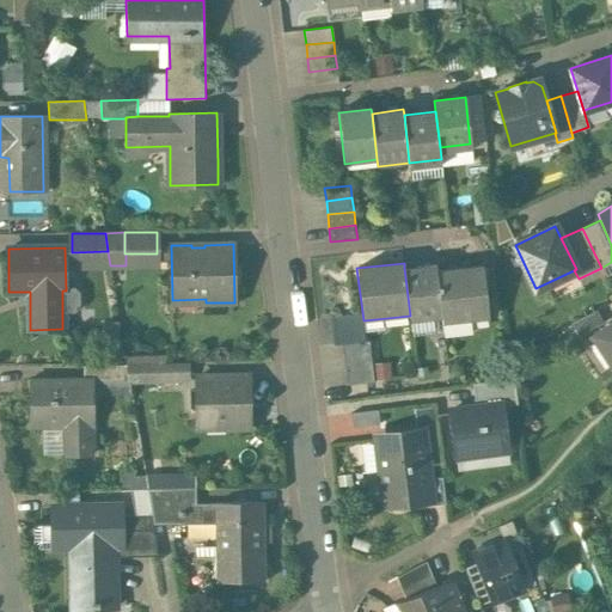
[(435,264),(404,268),(410,316),(410,320),(442,318),(436,270),(435,264)]
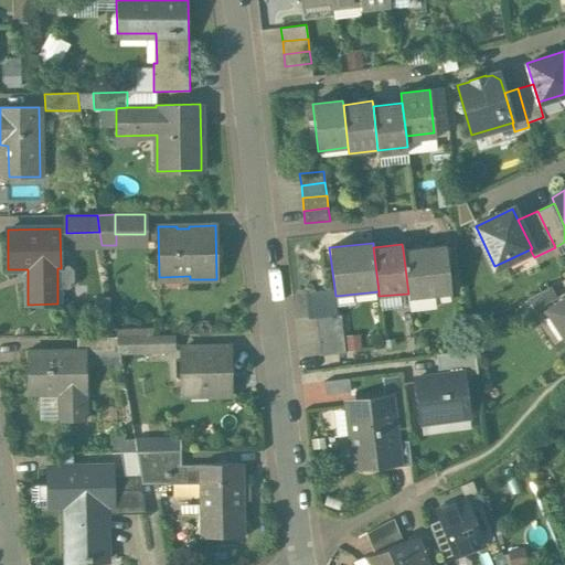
[(446,244),(403,249),(408,294),(408,298),(451,294),(451,288),(446,244)]
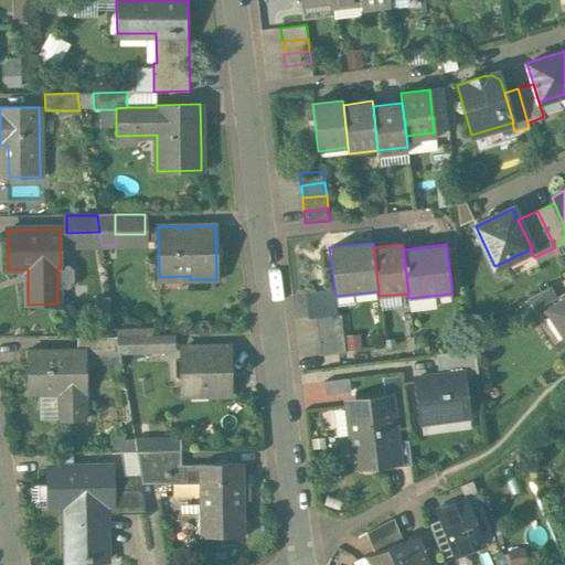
[(551,286),(528,298),(533,309),(556,298),(551,286)]
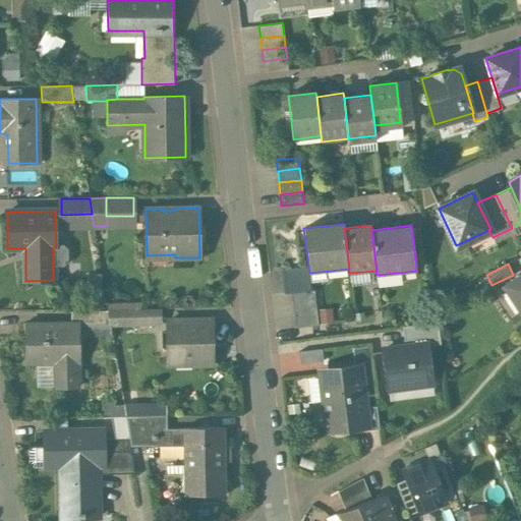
[(520,274),(505,285),(520,309),(520,274)]
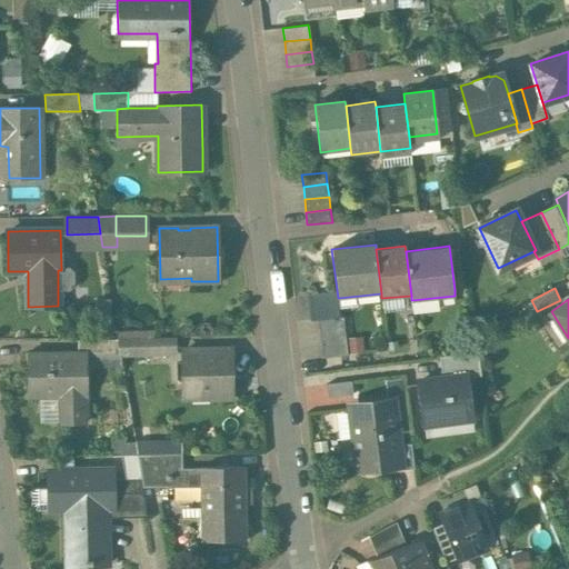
[(343,317),(319,320),(320,332),(345,330),(343,317)]
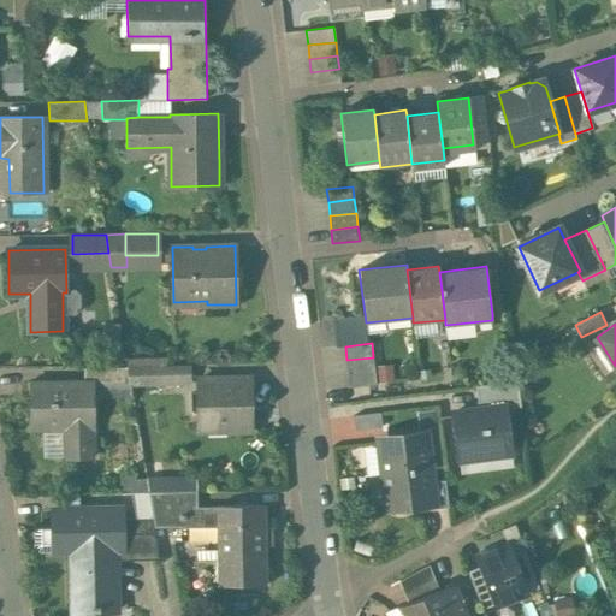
[(373,357),(347,360),(348,373),(374,371),(373,357)]
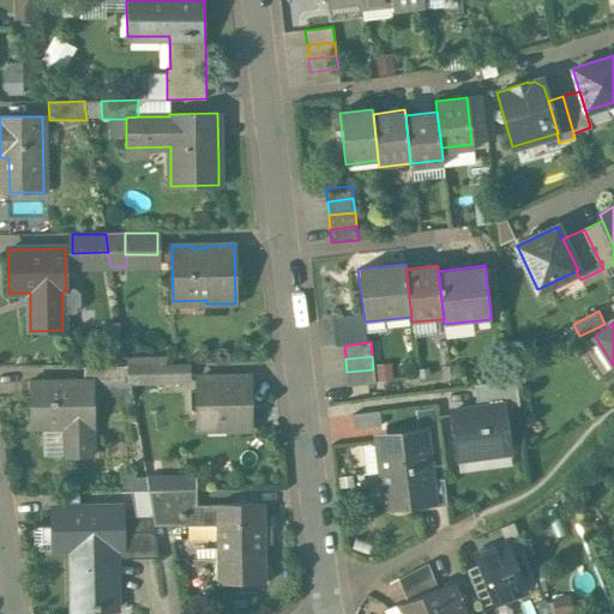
[(190,365),(127,366),(130,383),(157,381),(157,383),(190,383),(190,365)]
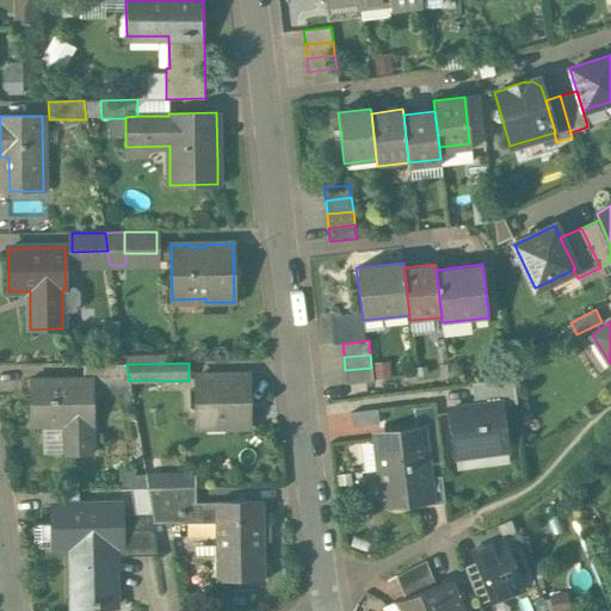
[(129,381),(127,364),(82,365),(82,378),(82,381),(91,381),(129,381)]
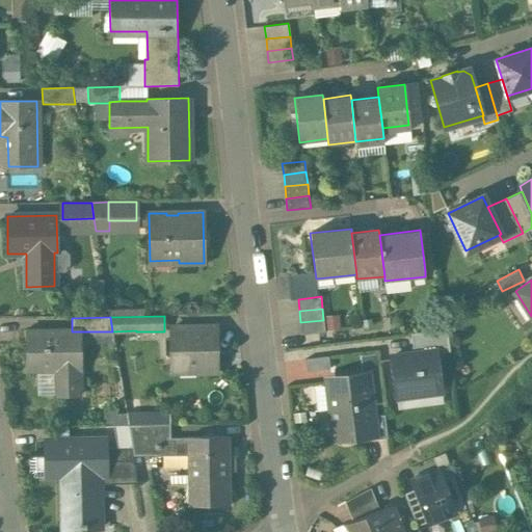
[(323,320),(300,322),(302,335),(325,331),(323,320)]
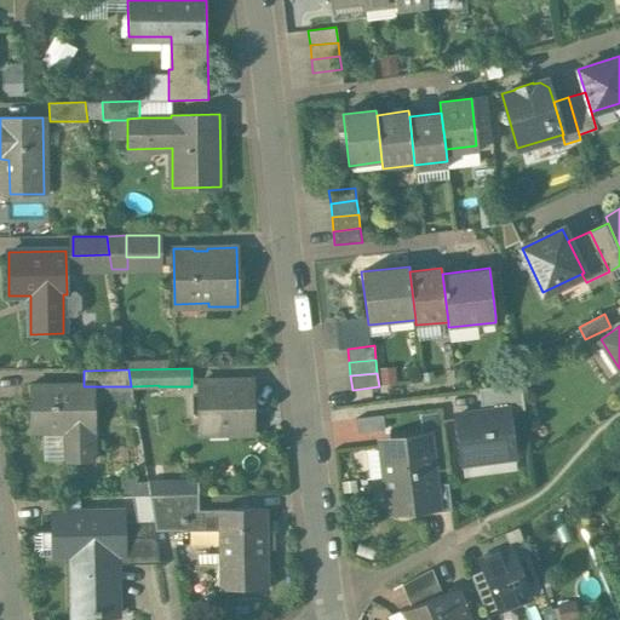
[(252,382),(199,383),(199,434),(253,432),(252,382)]
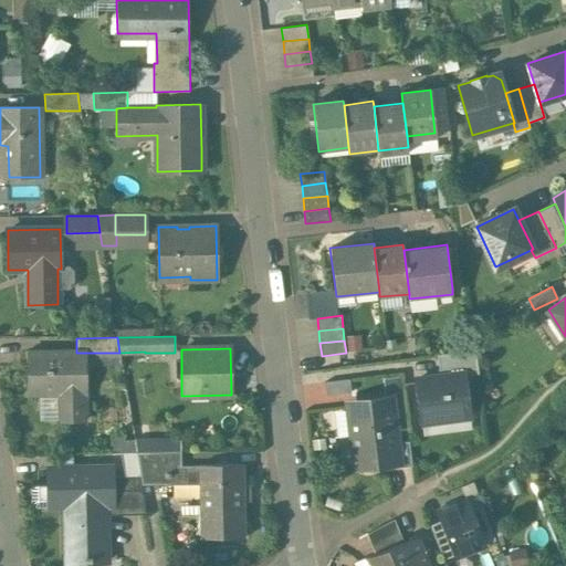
[(76,353),(76,350),(27,352),(27,391),(41,392),(60,392),(60,418),(60,419),(82,419),(82,418),(82,391),(85,389),(84,353),(76,353)]
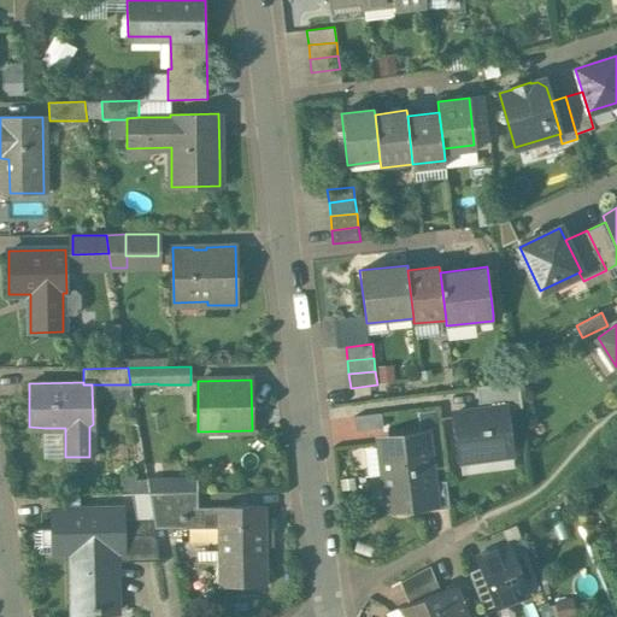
[(518,382),(477,387),(480,413),(506,410),(521,407),(518,382)]
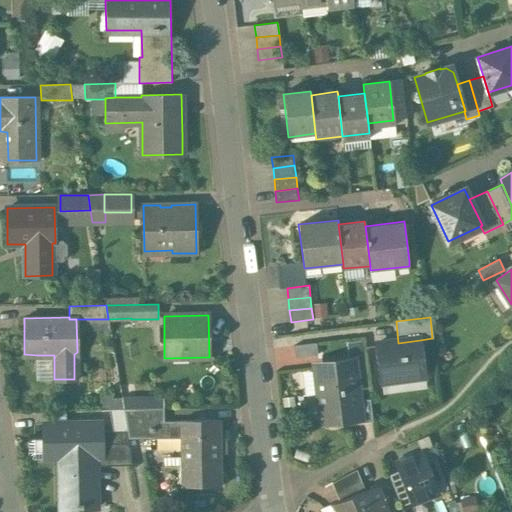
[(398,343),(376,346),(382,383),(426,376),(420,340),(398,343)]
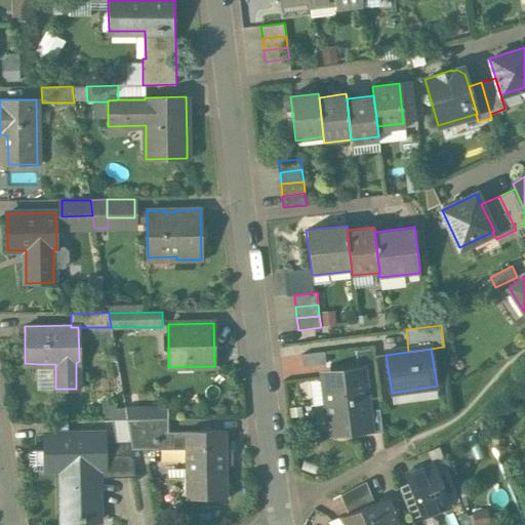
[(325,352),(301,354),(304,367),(327,365),(325,352)]
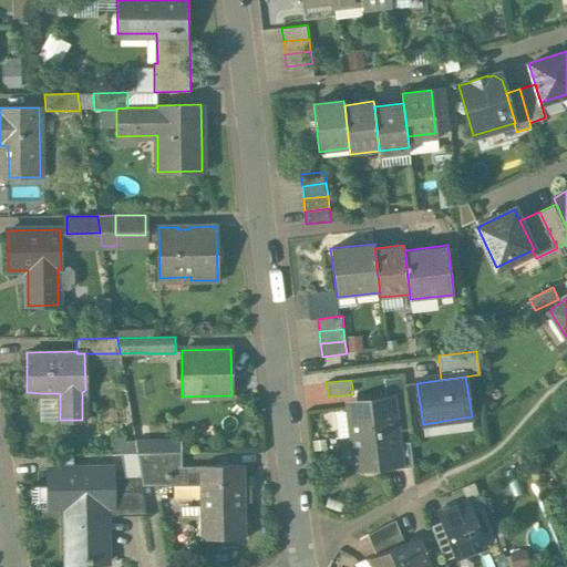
[(60,393),(41,393),(42,419),(60,419),(60,393)]
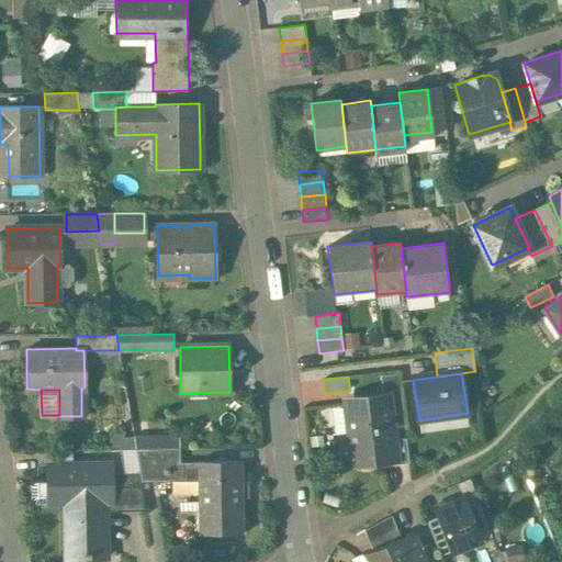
[(390,397),(347,403),(350,431),(393,427),(390,397)]
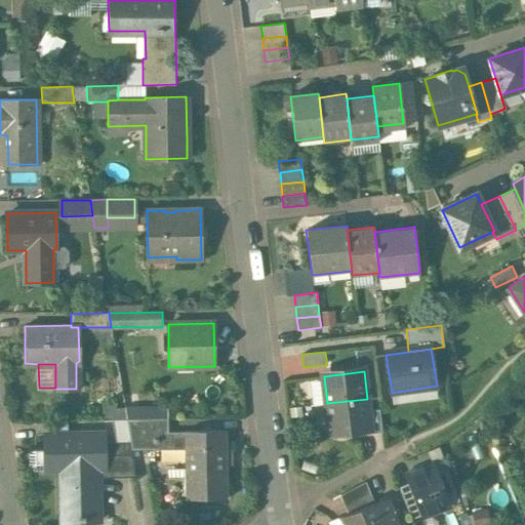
[(367,399),(327,403),(331,432),(371,428),(369,411),(367,399)]
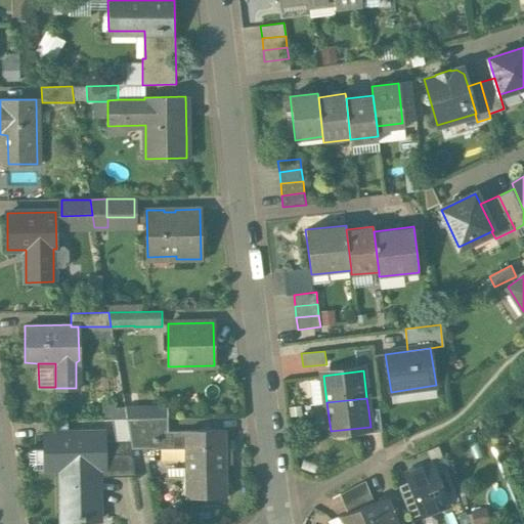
[(379,409),(368,410),(370,427),(370,434),(382,433),(379,409)]
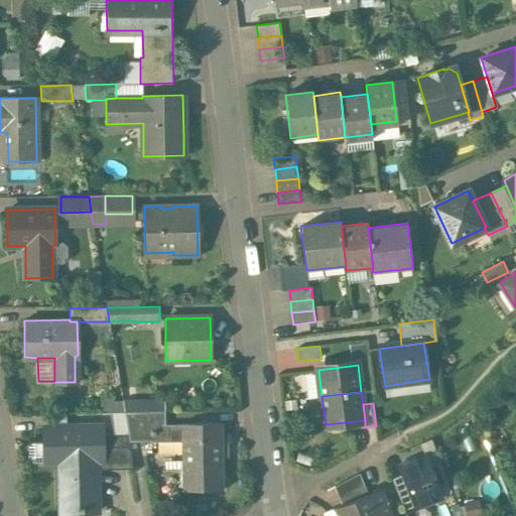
[(165,412),(124,412),(128,434),(129,441),(182,441),(181,424),(165,424),(165,412)]
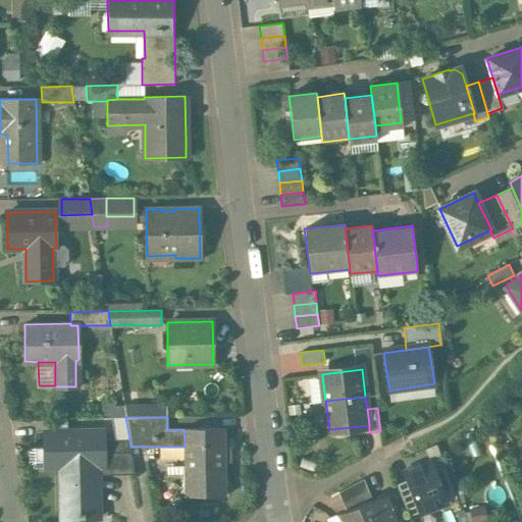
[(103,430),(67,431),(67,419),(59,419),(59,431),(45,431),(46,467),(46,468),(98,467),(103,467),(103,439),(103,430)]
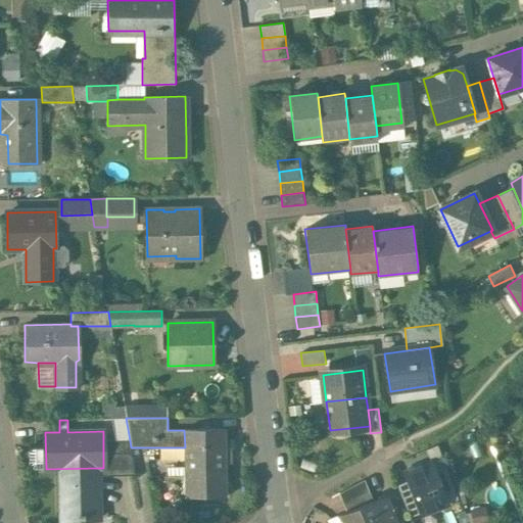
[(225,429),(184,429),(185,447),(185,497),(227,496),(225,429)]
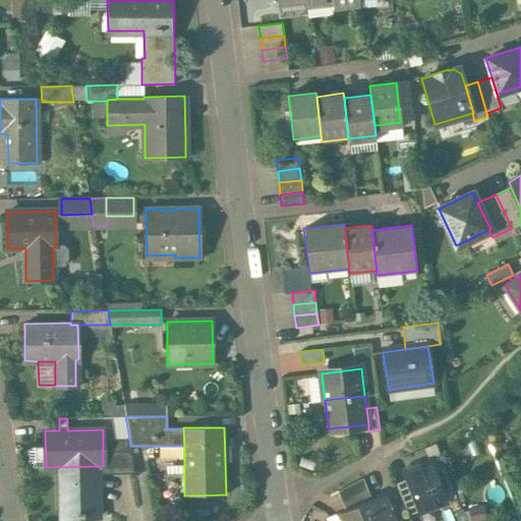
[(129,439),(103,439),(103,466),(133,465),(130,446),(129,439)]
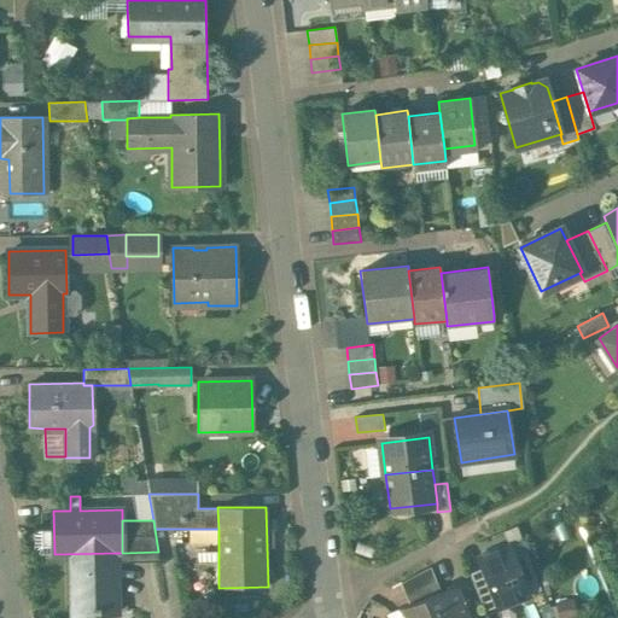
[(54,530),(34,530),(34,546),(35,549),(39,553),(42,553),(54,553),(54,530)]
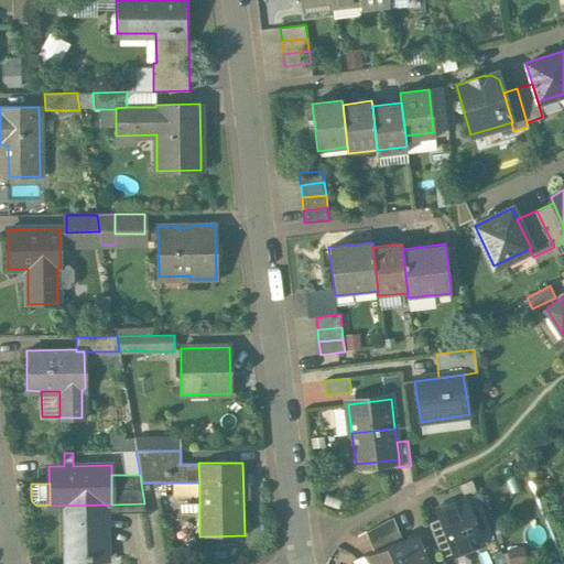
[(464,498),(437,509),(441,519),(455,553),(455,554),(483,543),(478,534),(467,507),(464,498)]
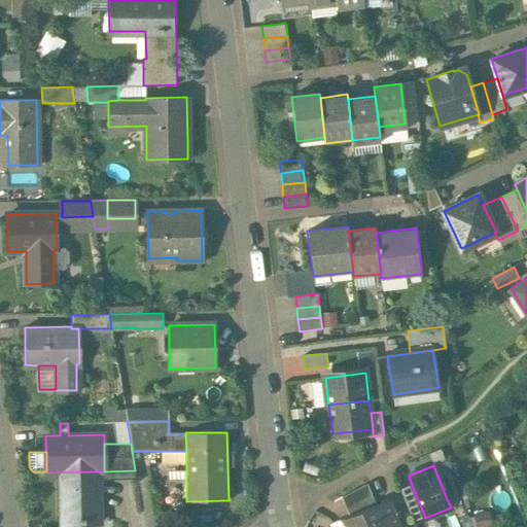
[(458,494),(449,469),(436,473),(447,499),(458,494)]
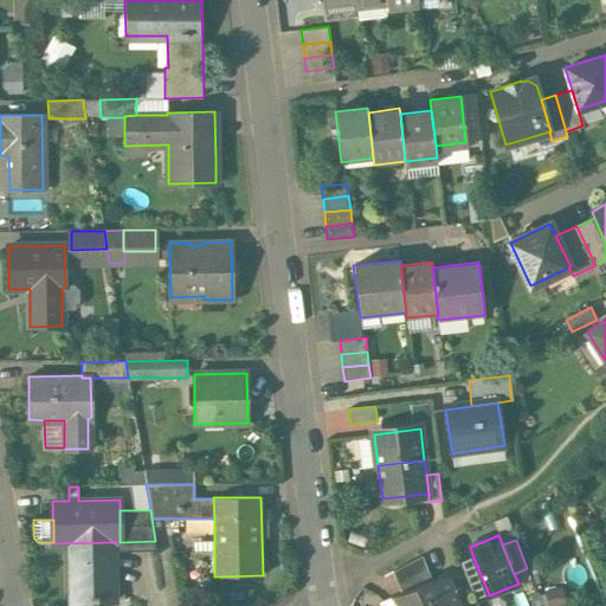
[(114,542),(71,543),(72,603),(91,601),(115,601),(114,542)]
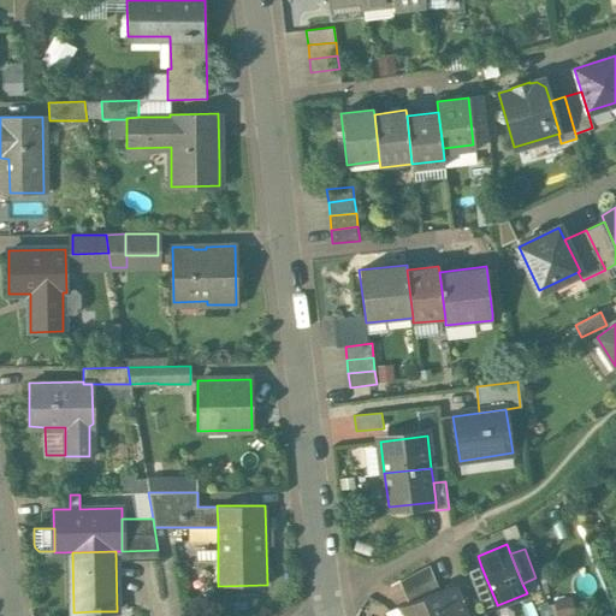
[(430,566),(400,581),(408,603),(439,591),(430,566)]
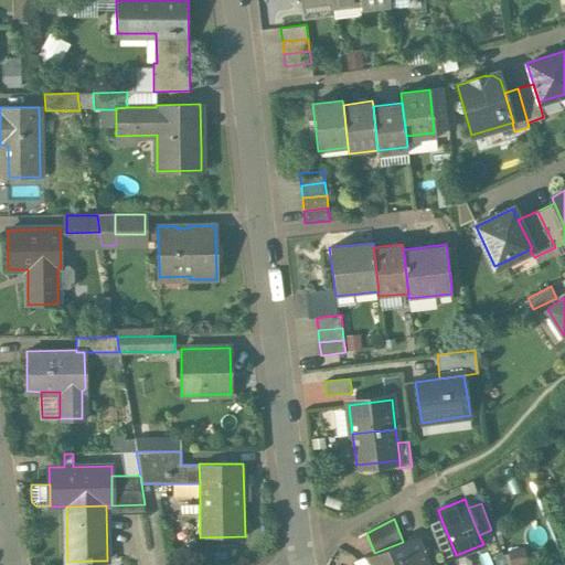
[(456,554),(441,520),(429,524),(443,560),(456,554)]
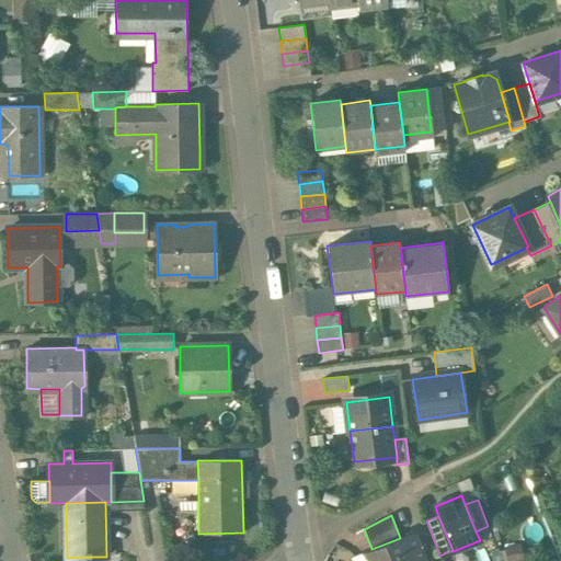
[(371,549),(366,551),(369,560),(423,560),(424,560),(413,533),(400,538),(371,549)]
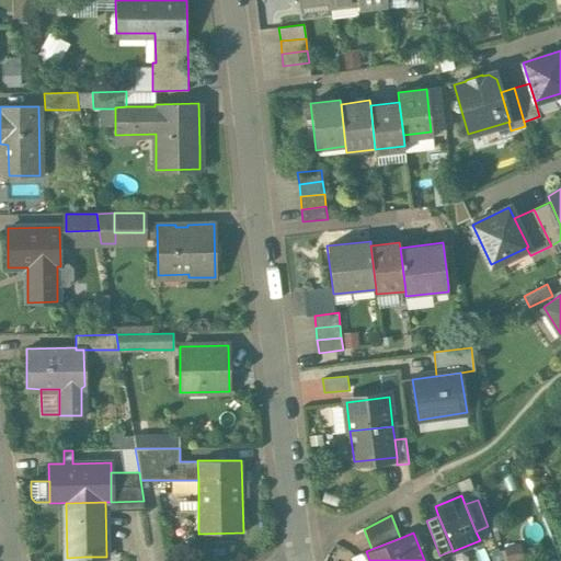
[(507,558),(507,560),(530,560),(527,551),(507,558)]
